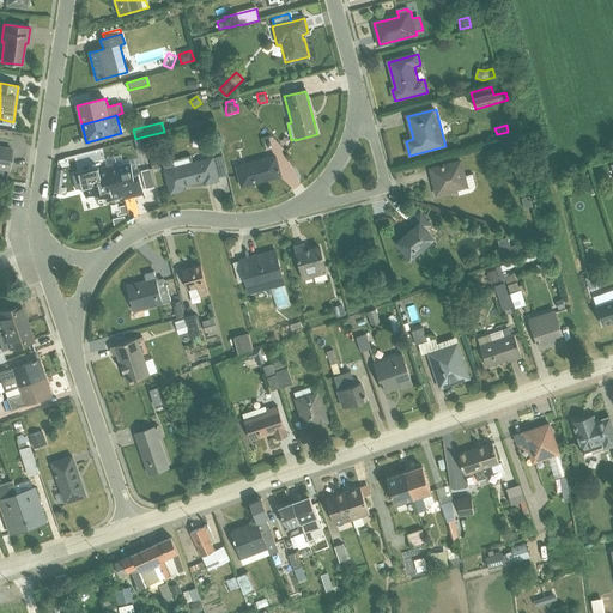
[(149,135),(144,137),(147,151),(152,167),(156,165),(149,135)]
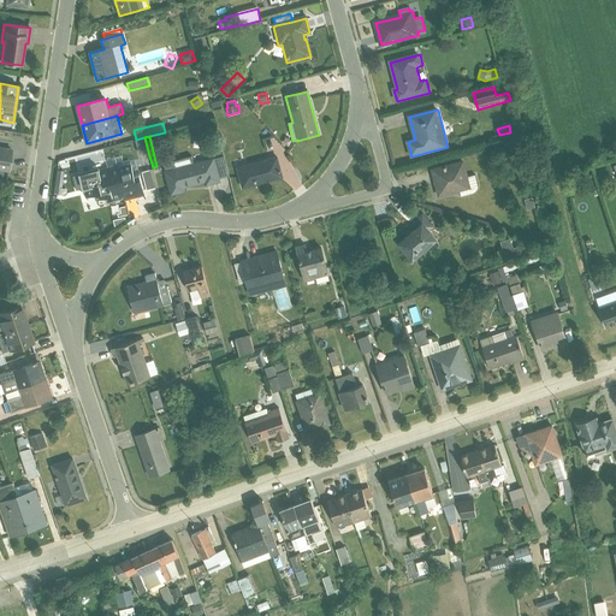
[(144,137),(136,140),(140,154),(148,152),(144,137)]
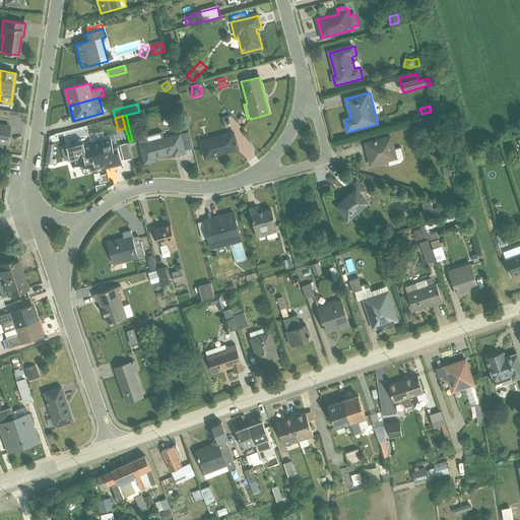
[(0,143),(7,144),(10,126),(0,125),(0,143)]
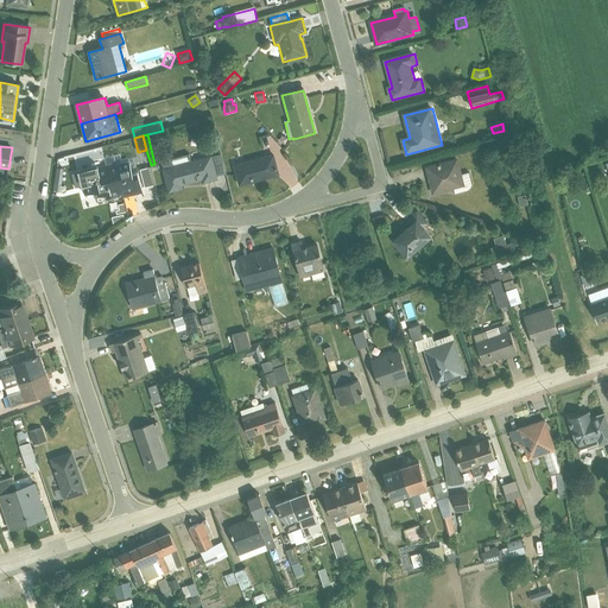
[(171,162),(163,164),(170,192),(182,189),(182,185),(203,179),(204,183),(216,179),(210,156),(192,162),(190,153),(170,159),(171,162)]
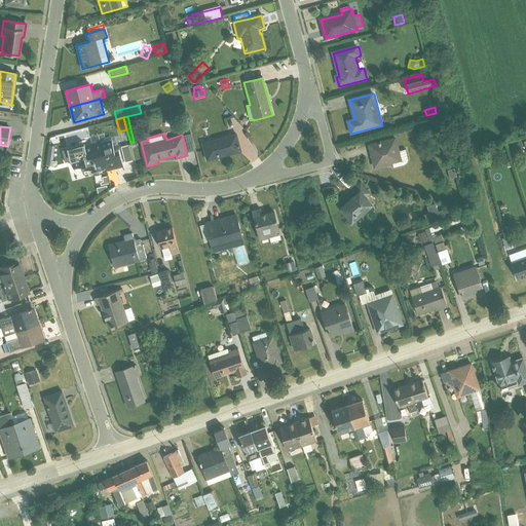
[(112,140),(113,146),(118,145),(115,137),(111,138),(111,137),(106,138),(104,134),(90,137),(92,143),(106,140),(106,141),(112,140)]
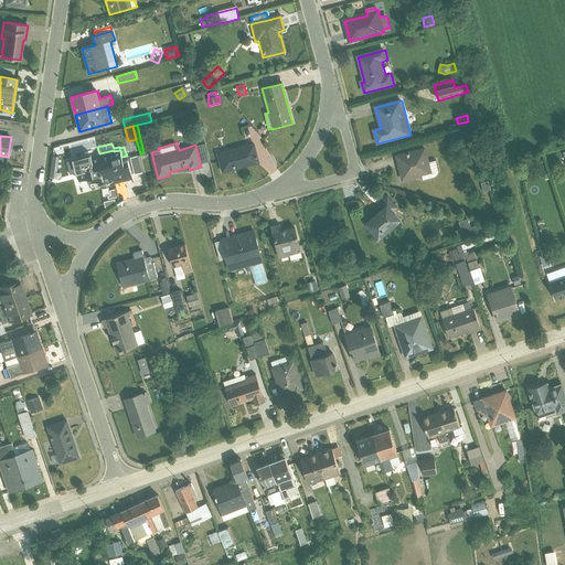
[(254,145),(217,153),(223,172),(259,163),(254,145)]
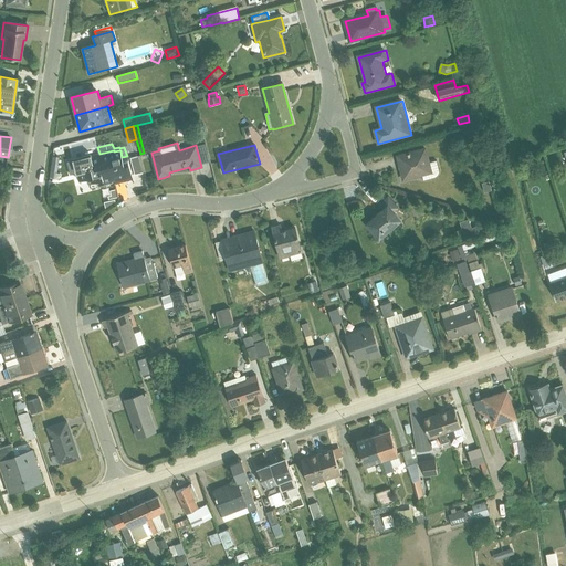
[(65,155),(66,164),(75,161),(77,174),(74,175),(74,176),(88,171),(92,184),(88,184),(88,185),(103,181),(104,186),(113,184),(113,181),(118,180),(119,187),(121,187),(119,184),(133,180),(133,184),(134,184),(128,159),(123,160),(122,157),(121,150),(114,152),(75,160),(73,152),(64,154),(65,155)]
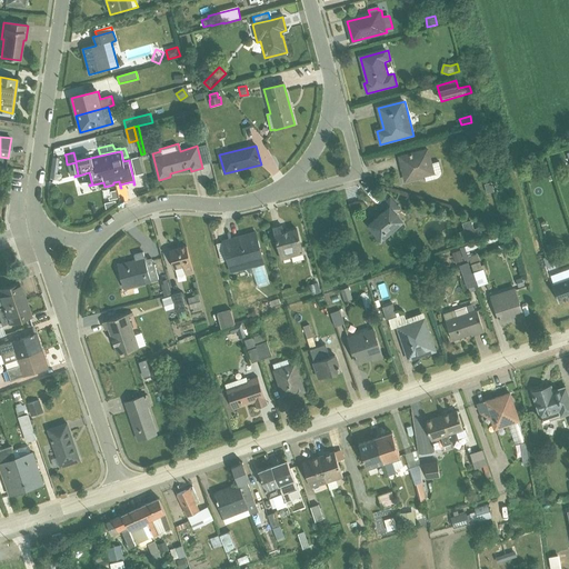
[(429,151),(400,158),(406,181),(425,177),(427,182),(439,179),(441,176),(442,172),(439,162),(432,165),(429,151)]
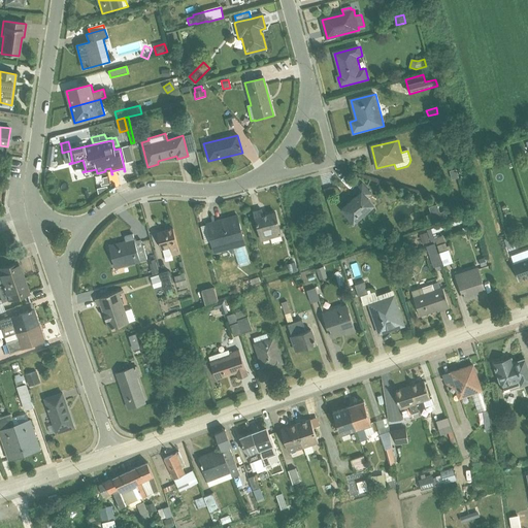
[(129,145),(122,147),(126,163),(133,162),(129,145)]
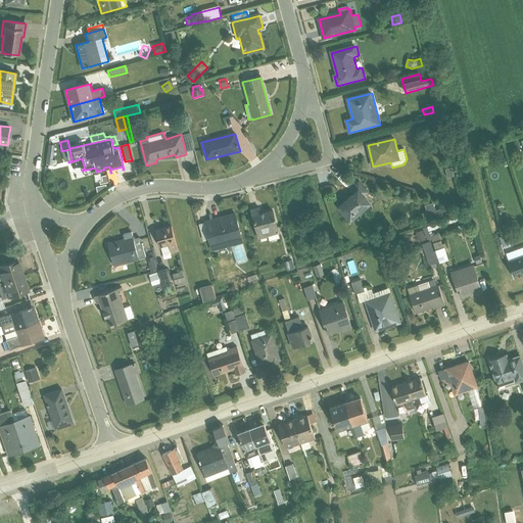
[(452,169),(445,170),(447,179),(454,177),(452,169)]
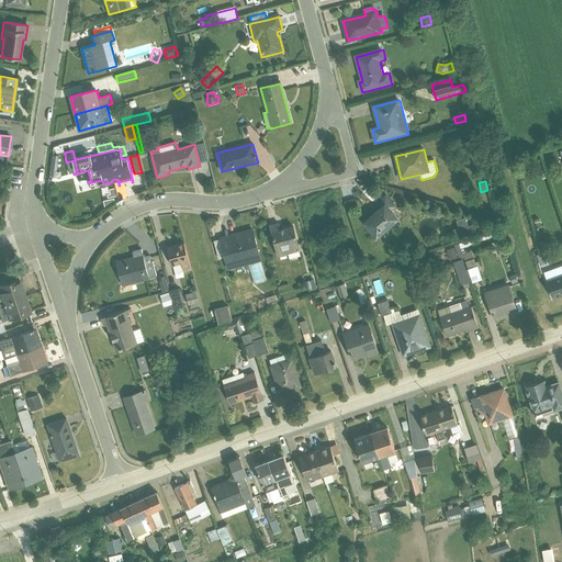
[(378,210),(363,223),(377,239),(400,220),(392,211),(396,208),(385,195),(374,205),(378,210)]
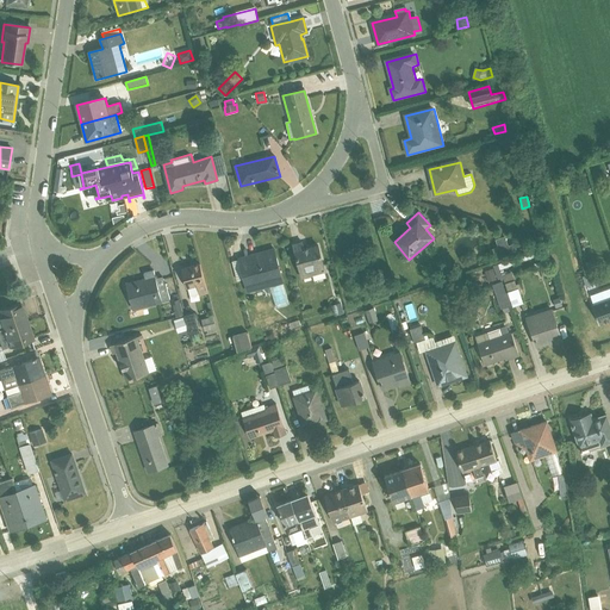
[(498,248),(492,249),(496,260),(517,253),(515,244),(509,247),(505,237),(496,241),(498,248)]
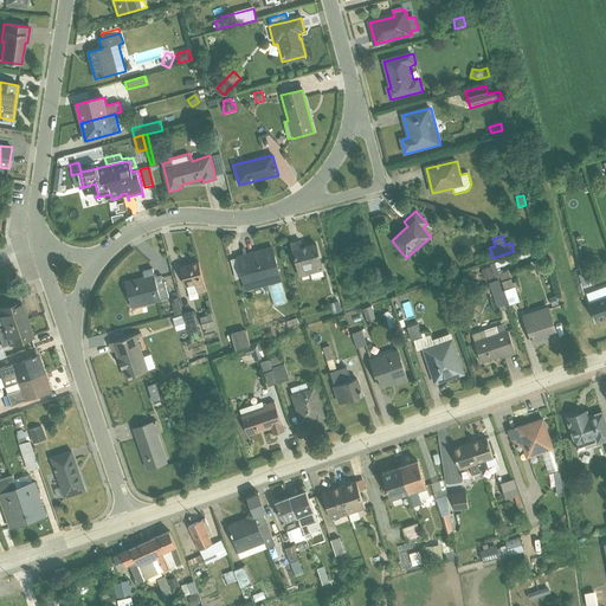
[(300,240),(291,243),(301,278),(323,271),(316,245),(302,249),(300,240)]
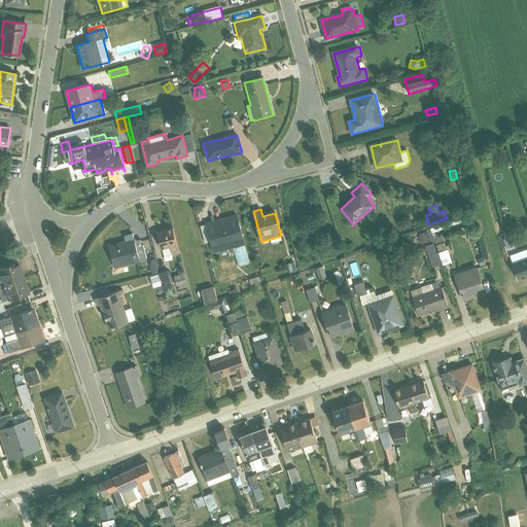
[(456,221),(430,230),(432,233),(465,222),(465,223),(476,220),(473,215),(464,218),(458,220),(457,219),(456,220),(456,221)]
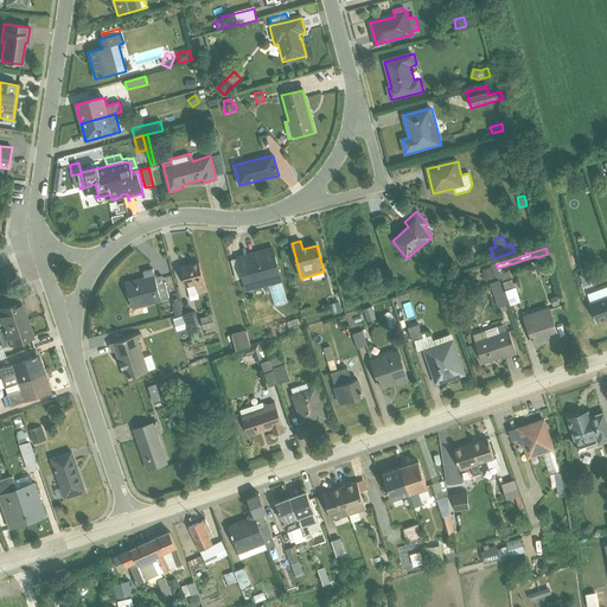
[(238,260),(243,278),(247,293),(269,287),(270,291),(283,288),(273,249),(273,251),(257,255),(256,253),(237,259),(238,260)]
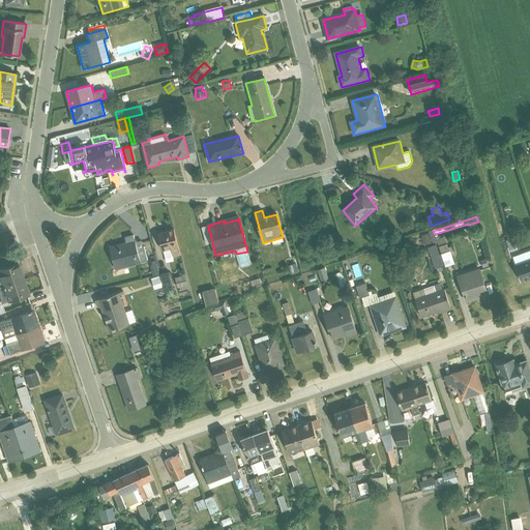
[(470,228),(465,230),(466,234),(477,230),(476,225),(470,227),(470,228)]
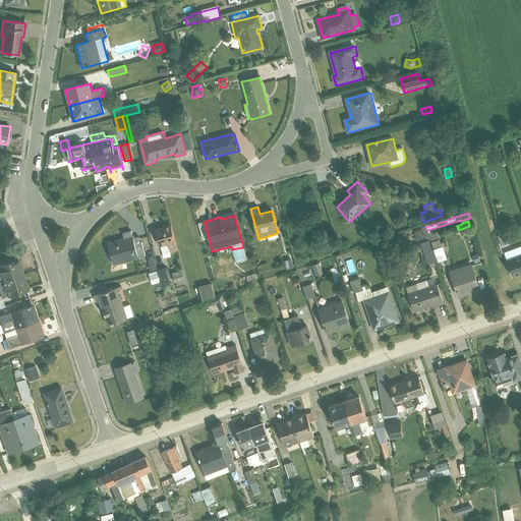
[(209,238),(205,223),(198,224),(200,234),(203,240),(209,238)]
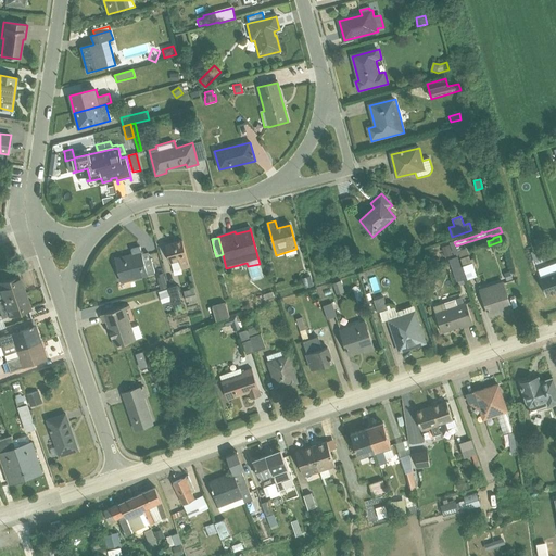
[(182,241),(165,245),(171,264),(180,262),(182,270),(190,268),(182,241)]
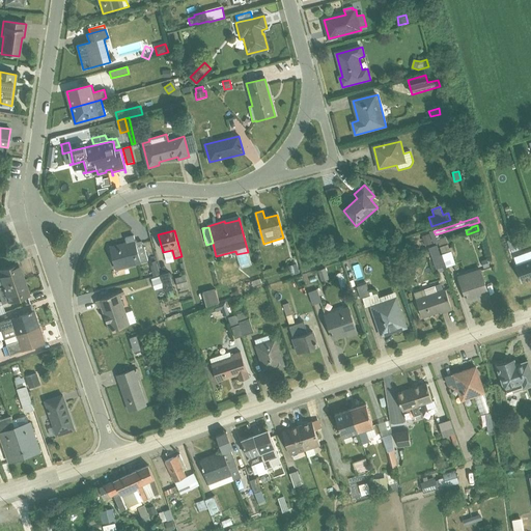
[(480,233),(471,238),(473,244),(482,241),(480,233)]
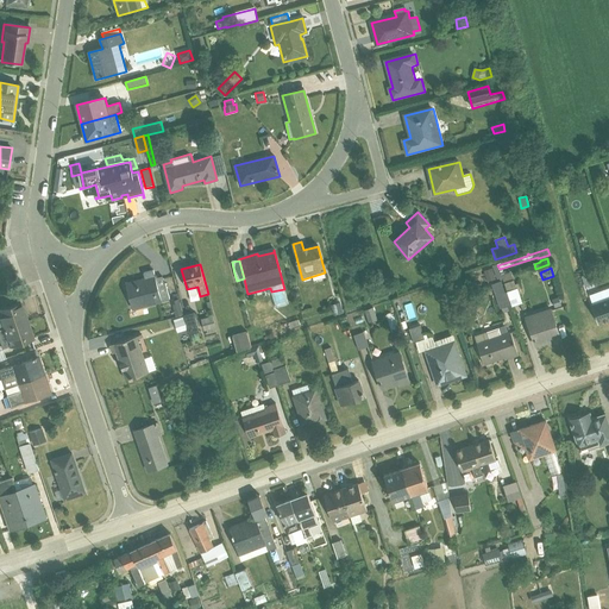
[(493,269),(484,271),(488,283),(496,280),(493,269)]
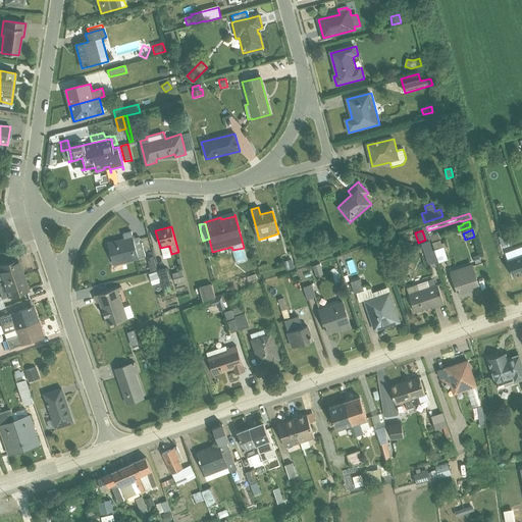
[(434,251),(438,262),(439,263),(448,260),(446,252),(448,251),(446,244),(441,245),(437,233),(435,235),(433,231),(430,232),(431,235),(429,236),(434,251)]
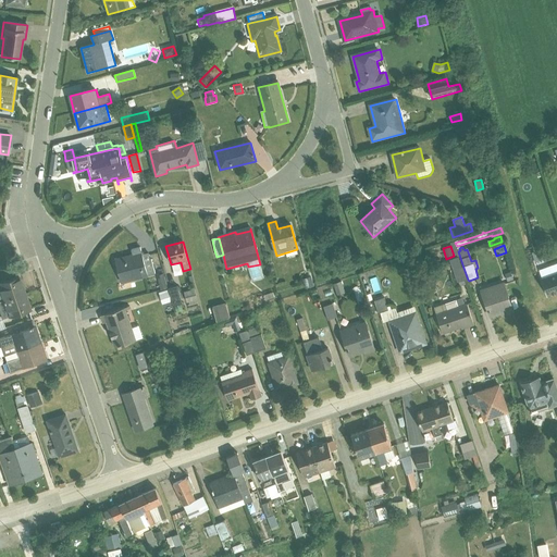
[(144,261),(143,255),(140,248),(132,250),(133,256),(116,260),(115,259),(121,281),(148,273),(148,276),(156,274),(151,259),(151,260),(144,261)]
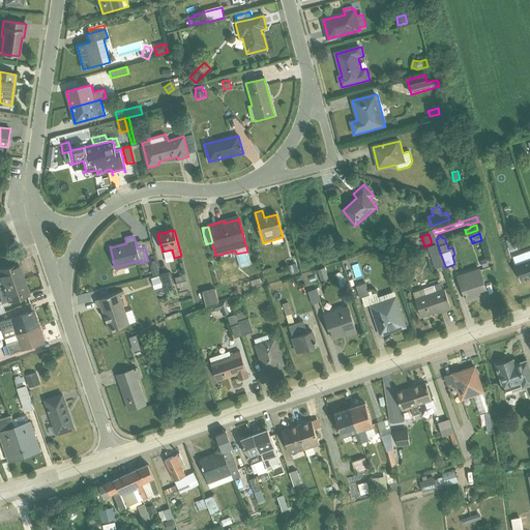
[(514,238),(506,241),(509,251),(519,247),(514,238)]
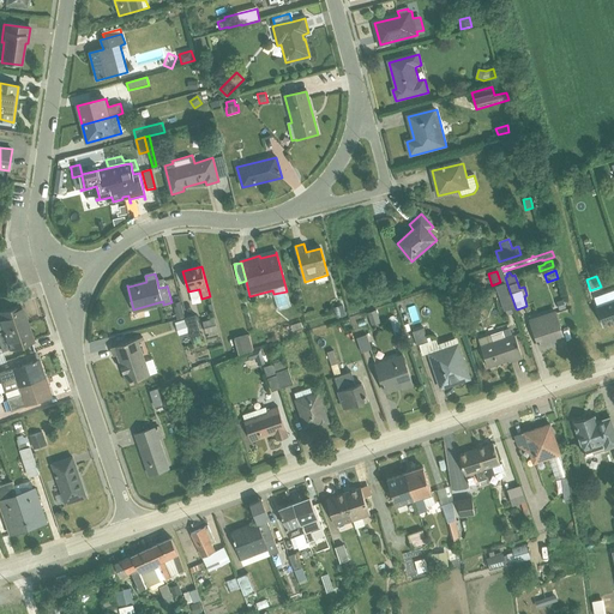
[(516,308),(511,295),(510,296),(505,284),(498,287),(503,299),(500,299),(505,312),(506,312),(507,315),(513,313),(512,309),(516,308)]
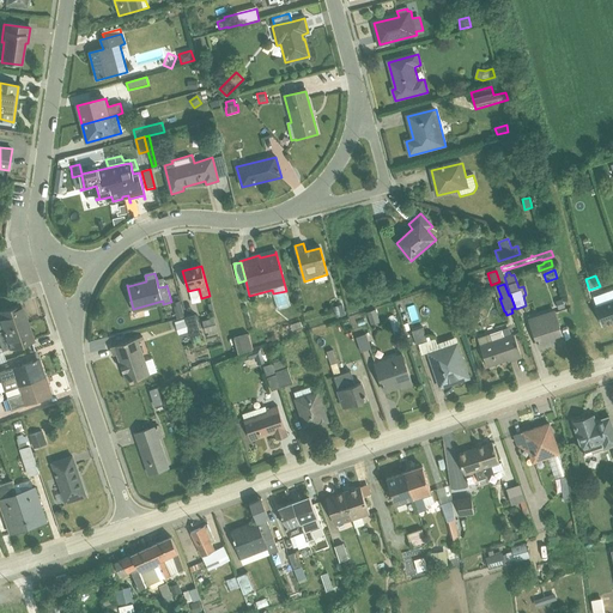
[(163,301),(133,309),(134,313),(163,305),(163,304),(163,301)]
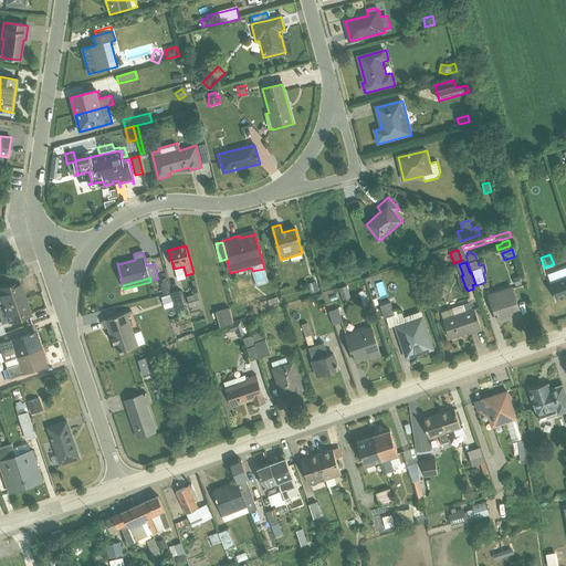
[(565,278),(551,283),(557,302),(565,297),(565,278)]
